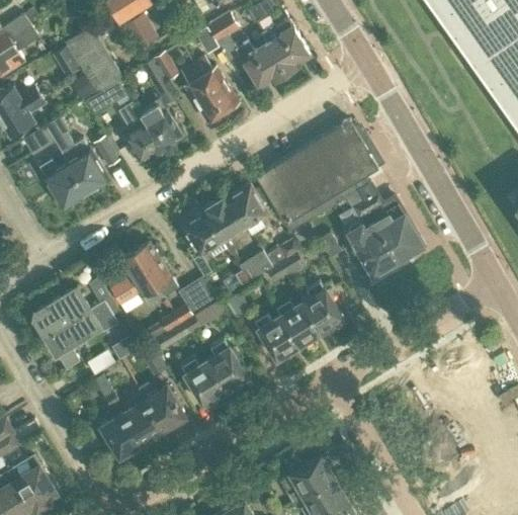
[(154,2),(152,0),(106,0),(119,22),(154,2)]
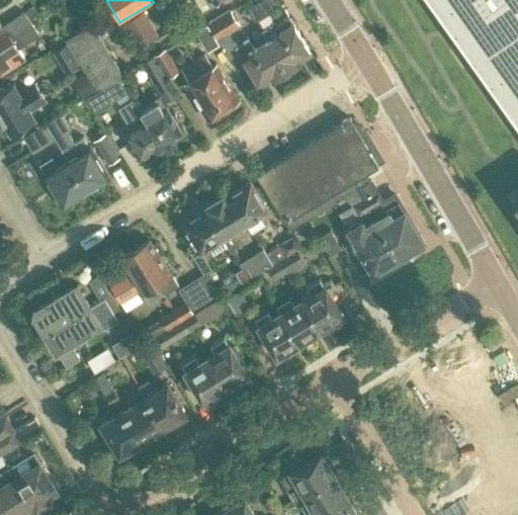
[(203,0),(210,9),(225,0),(203,0)]
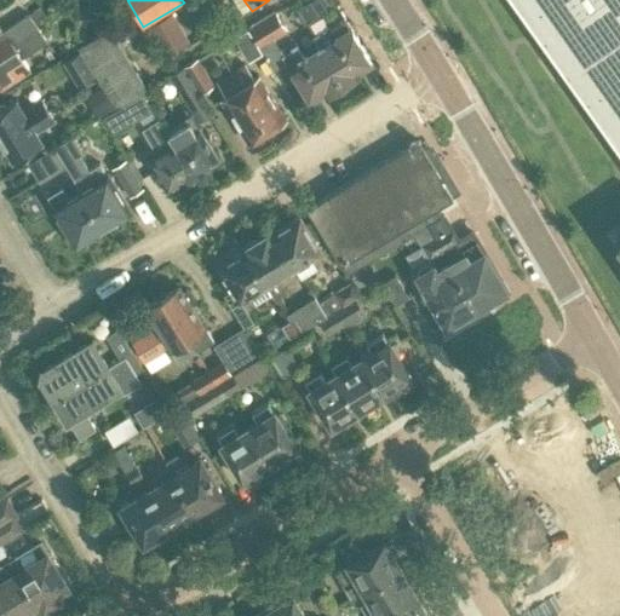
[(619,0),(516,0),(619,148),(619,240),(616,242),(619,247),(619,0)]
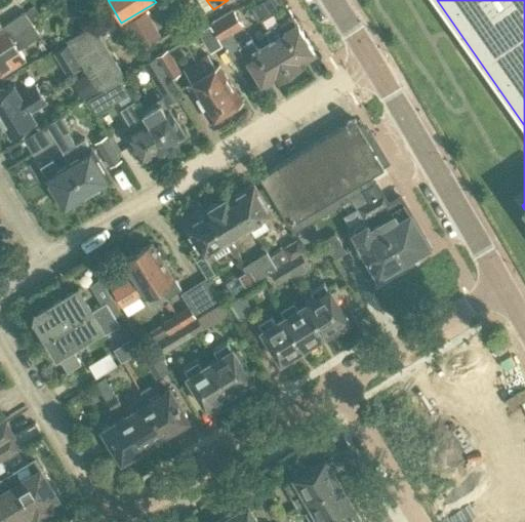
[(260,6),(252,10),(259,22),(267,16),(260,6)]
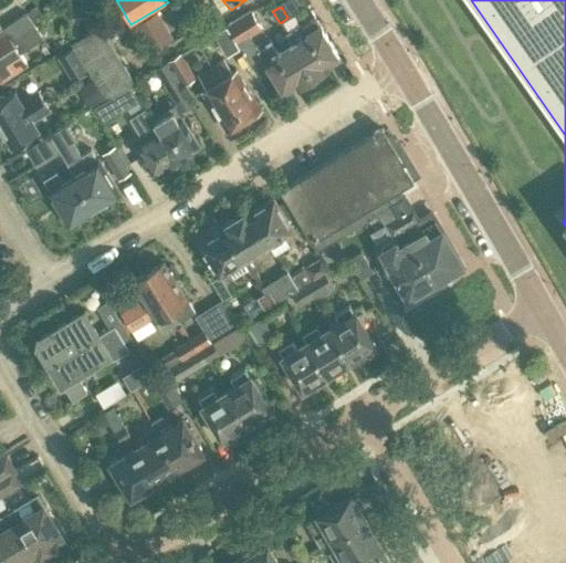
[(37,8),(28,16),(32,22),(42,16),(37,8)]
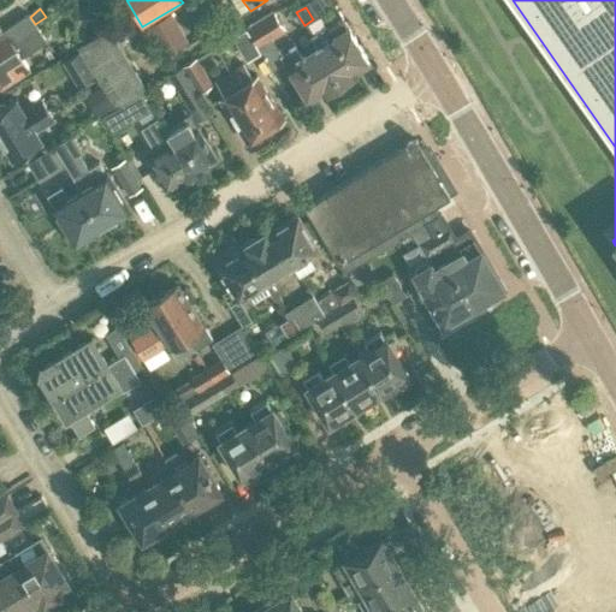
[(273,15),(247,31),(260,52),(271,71),(284,63),(306,97),(318,90),(323,97),(339,87),(318,52),(303,60),(296,48),(282,57),(272,41),(285,33),(273,15)]
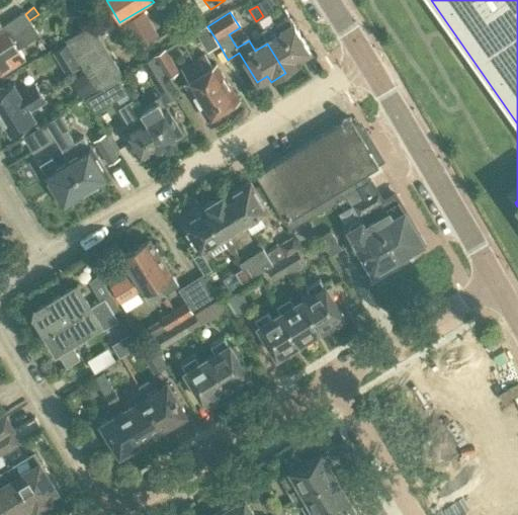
[(32,26),(26,17),(24,13),(1,29),(0,27),(0,47),(31,26),(32,26)]
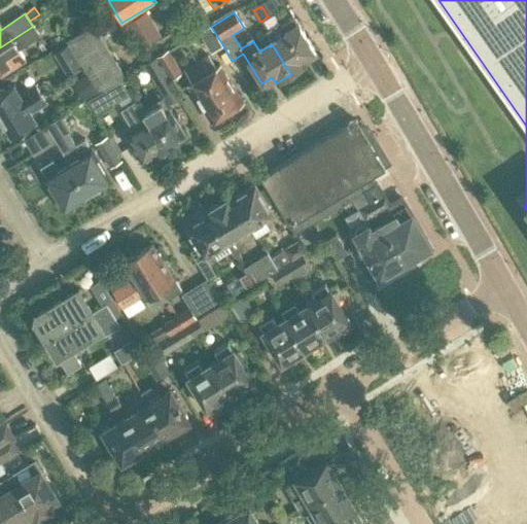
[(145,14),(126,26),(140,49),(159,39),(145,14)]
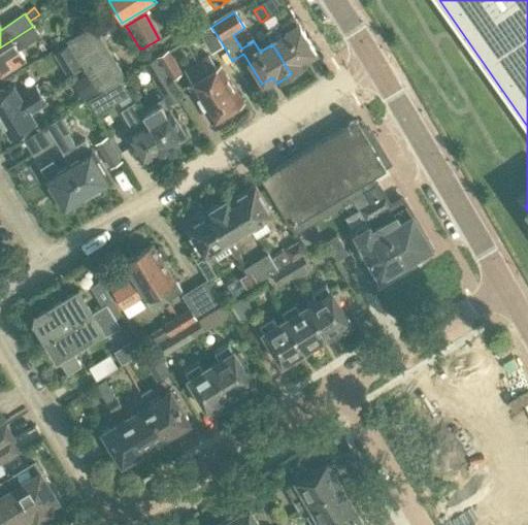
[(272,44),(291,74),(307,64),(303,58),(315,52),(293,17),(267,33),(273,43),(272,44)]
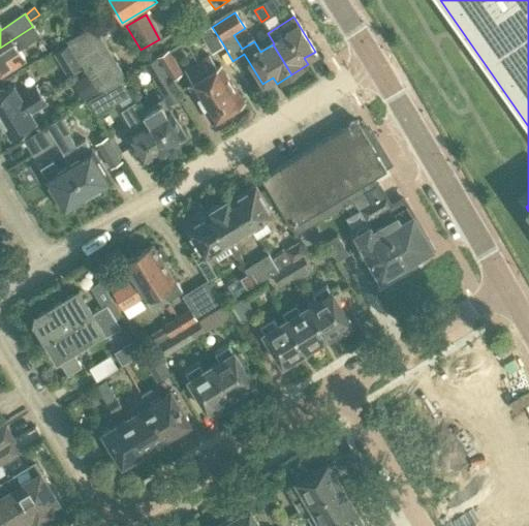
[(95,25),(67,42),(74,55),(93,86),(98,95),(127,78),(95,25)]
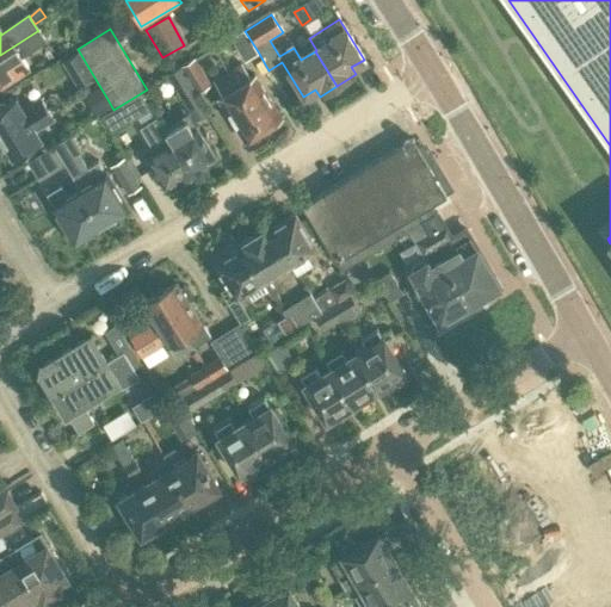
[(258,51),(245,31),(245,30),(232,38),(245,60),(258,51)]
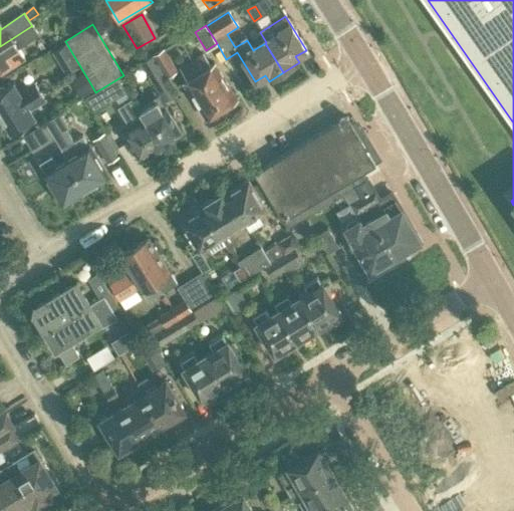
[(38,38),(31,26),(0,46),(0,71),(6,68),(5,67),(8,65),(11,69),(24,61),(17,51),(38,38)]
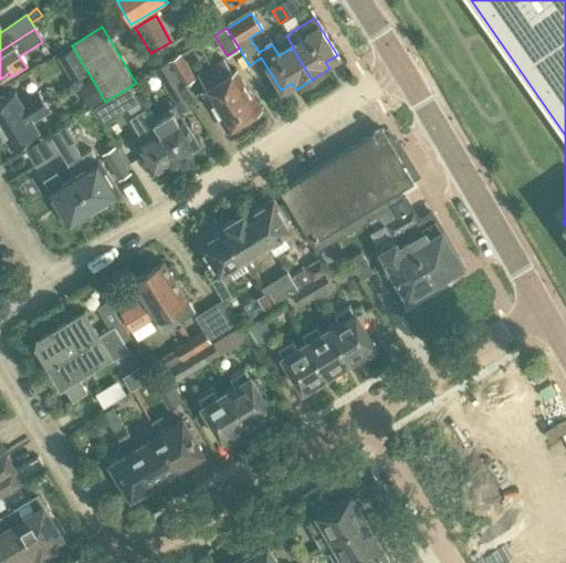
[(80,59),(72,45),(59,54),(66,68),(80,59)]
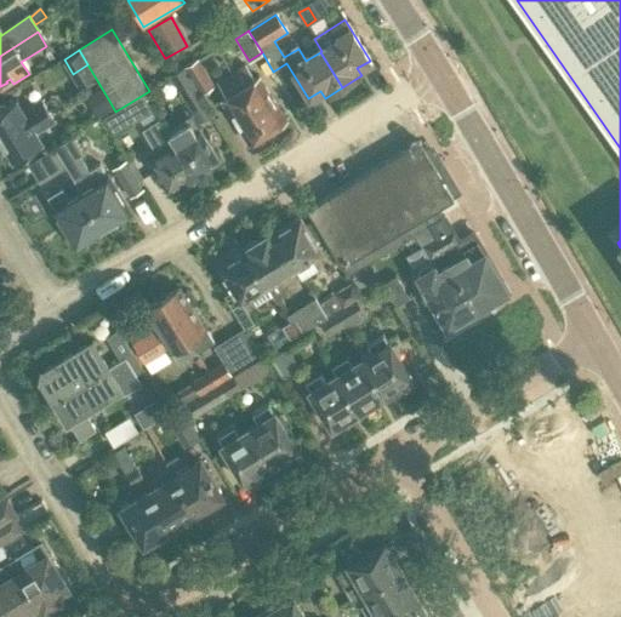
[(184,69),(201,96),(216,87),(199,61),(184,69)]
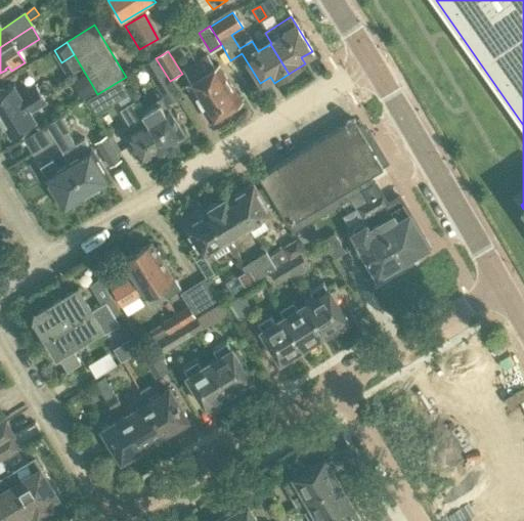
[(206,57),(194,63),(224,114),(241,103),(218,67),(213,70),(206,57)]
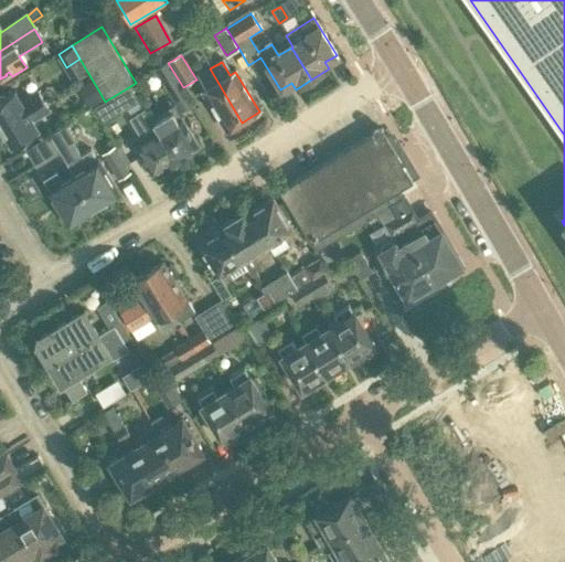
[(183,87),(168,63),(155,72),(180,114),(194,106),(183,87)]
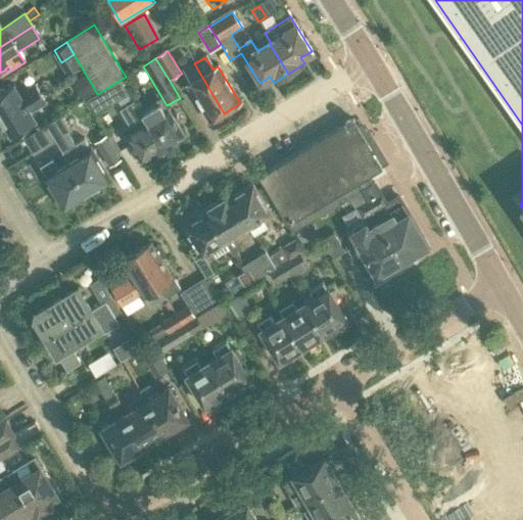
[(224,113),(194,63),(182,72),(190,83),(186,86),(208,123),(224,113)]
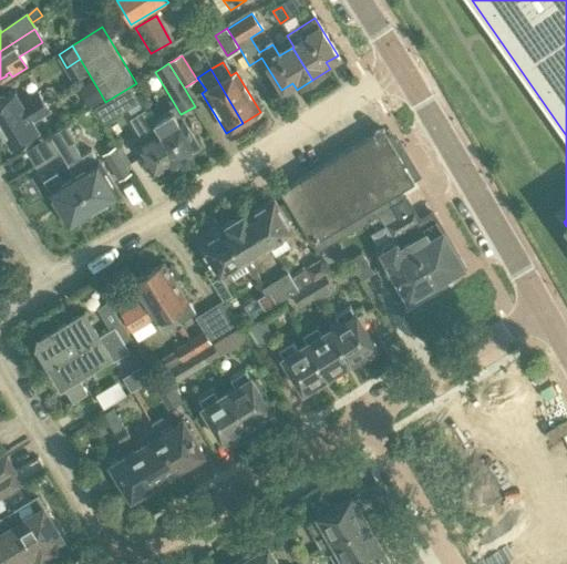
[(93,84),(80,93),(90,110),(103,101),(93,84)]
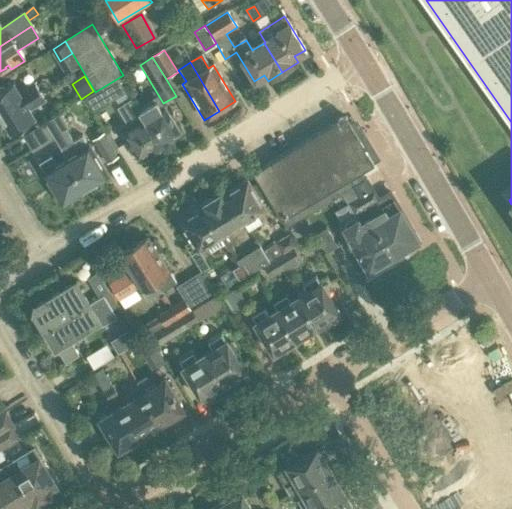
[(117,80),(101,90),(109,104),(125,94),(117,80)]
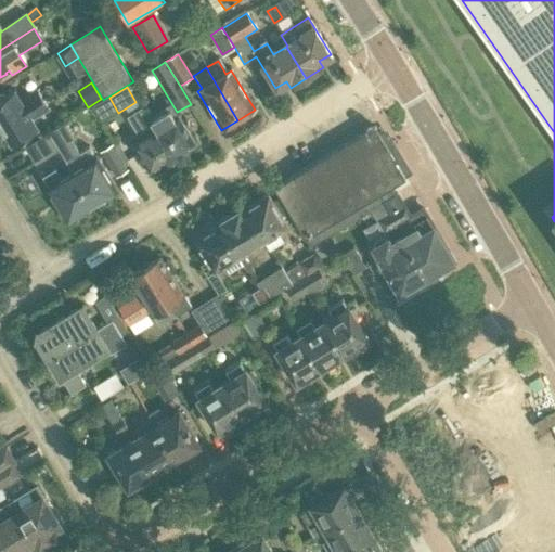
[(0,127),(42,102),(36,91),(21,101),(15,92),(0,101),(0,127)]
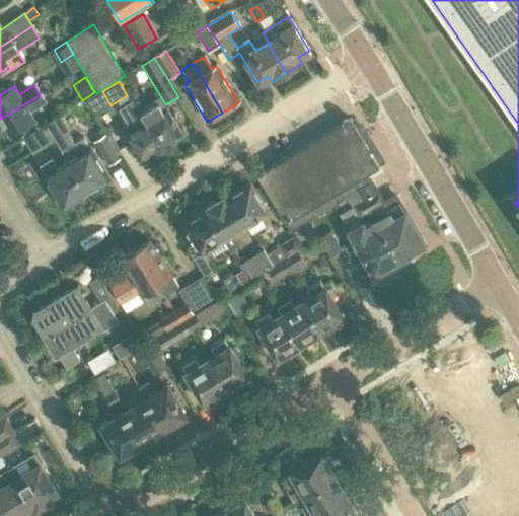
[(40,95),(0,119),(0,122),(10,138),(36,122),(30,113),(45,103),(40,95)]
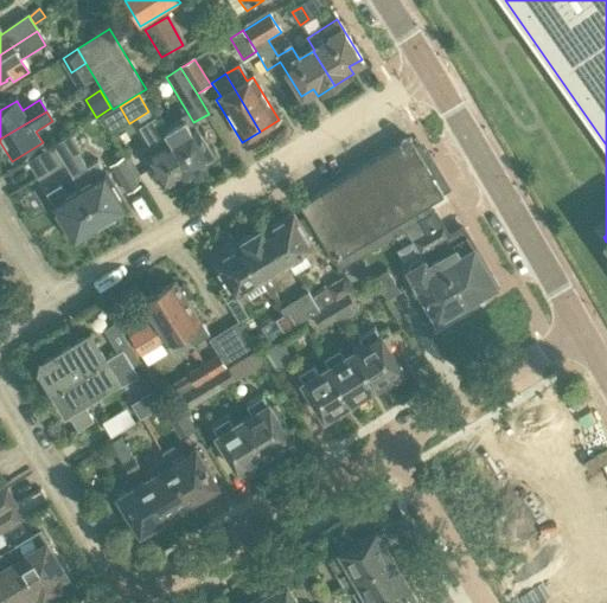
[(154,119),(139,128),(154,152),(144,159),(163,191),(179,180),(180,181),(189,177),(161,130),(154,119)]
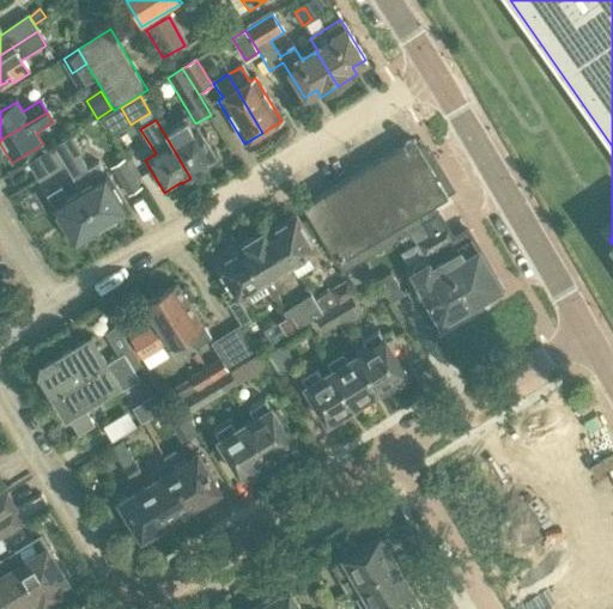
[(175,123),(163,132),(190,178),(200,172),(199,171),(216,162),(196,129),(192,133),(187,125),(178,129),(175,123)]
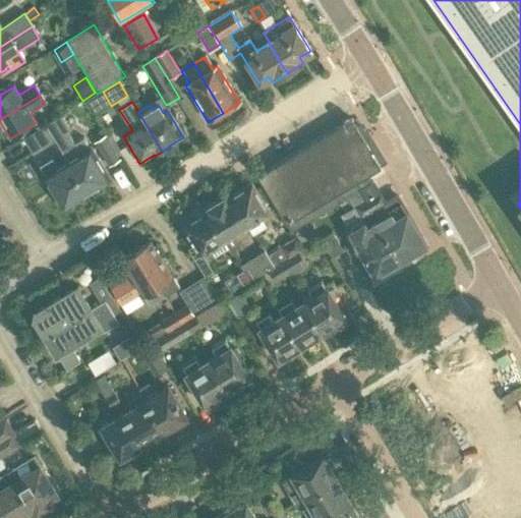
[(359,191),(371,184),(366,176),(380,168),(351,122),(258,177),(291,232),(348,197),(359,191)]
